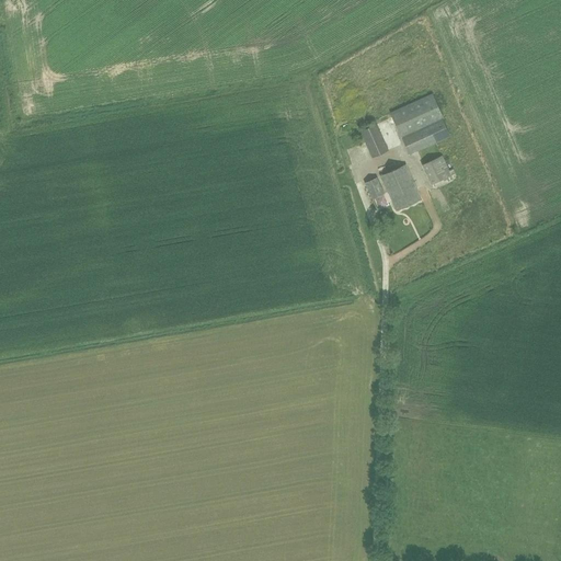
[(444,118),(433,93),(390,113),(410,155),(450,136),(443,118),(444,118)]
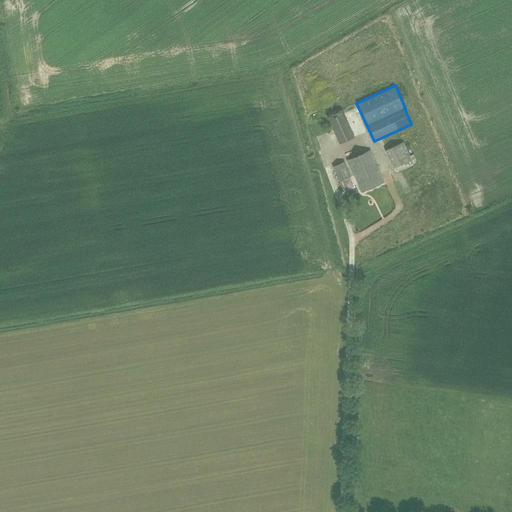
[(340,144),(354,137),(343,113),(329,120),(340,144)]
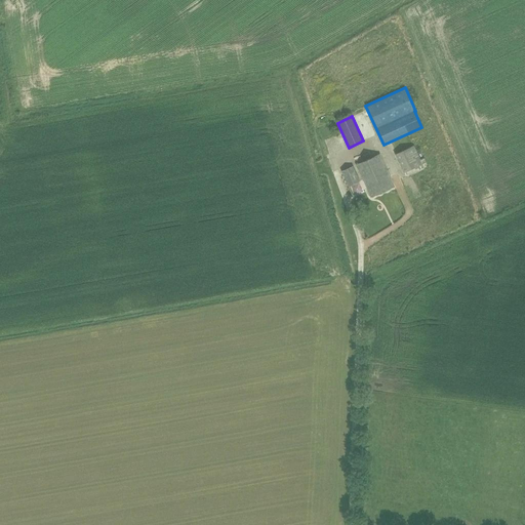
[(403,173),(422,164),(414,146),(395,155),(403,173)]
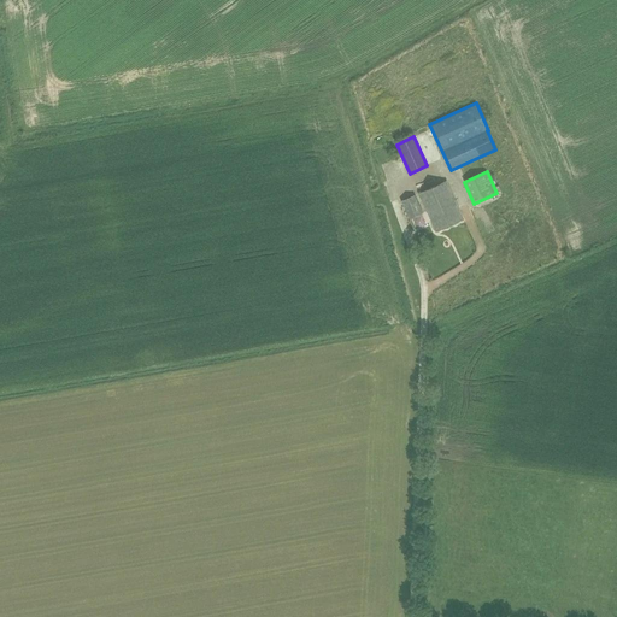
[(436,230),(463,219),(446,182),(419,193),(436,230)]
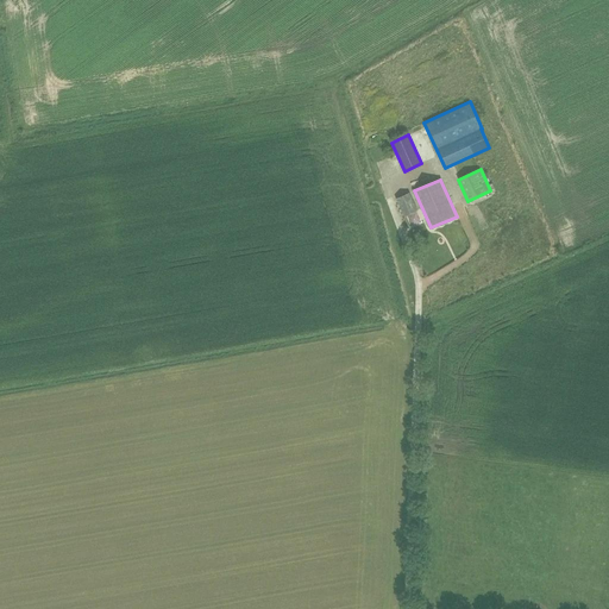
[(405,217),(418,211),(409,193),(396,199),(405,217)]
